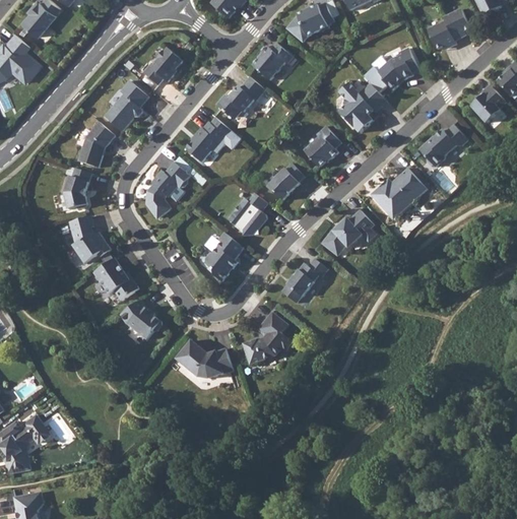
[(59,8),(50,0),(42,0),(41,2),(38,0),(36,0),(35,1),(34,2),(34,3),(33,4),(33,5),(33,13),(28,13),(21,22),(38,37),(55,15),(54,14),(59,8)]
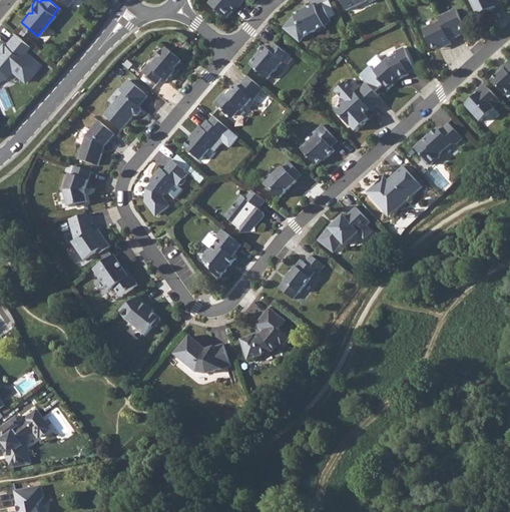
[(241,0),(207,0),(205,2),(223,17),(229,10),(228,8),(231,4),(235,7),(241,0)]
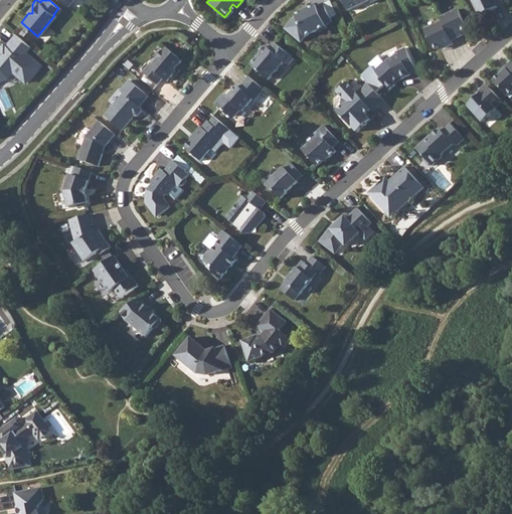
[(341,0),(346,10),(367,0),(368,2),(373,0),(341,0)]
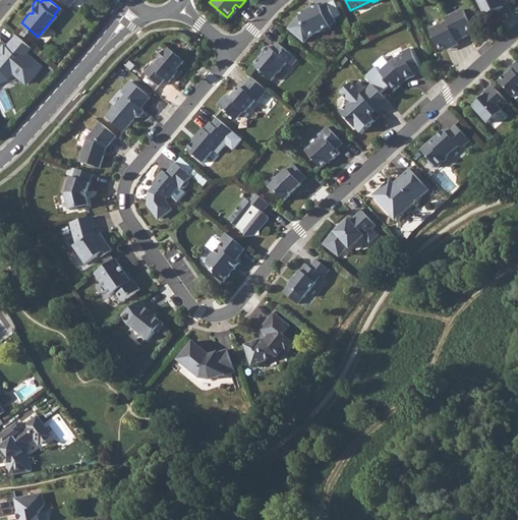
[(508,2),(507,0),(476,0),(483,14),(501,6),(501,5),(508,2)]
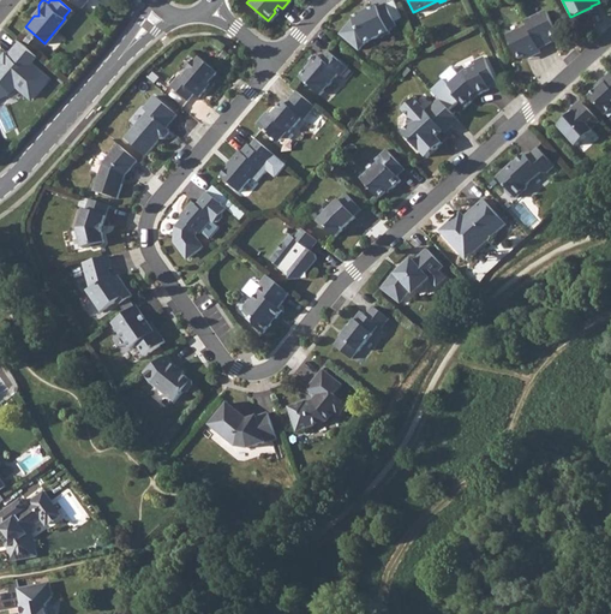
[(375,5),(349,17),(339,34),(357,49),(363,42),(376,36),(378,37),(388,33),(385,29),(394,24),(383,3),(375,6),(375,5)]
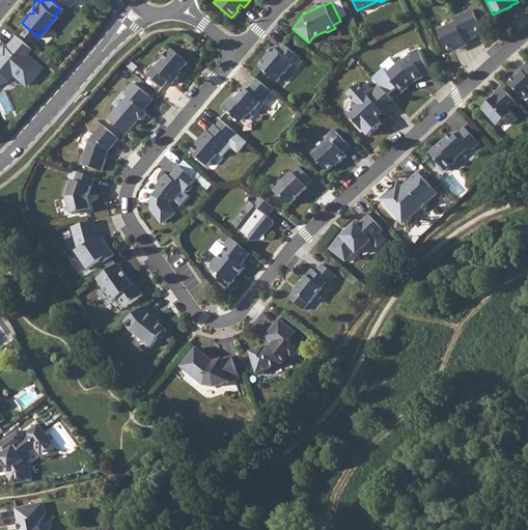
[(457,49),(465,45),(464,40),(471,37),(469,33),(479,28),(470,8),(452,18),(453,21),(436,29),(445,50),(455,45),(457,49)]
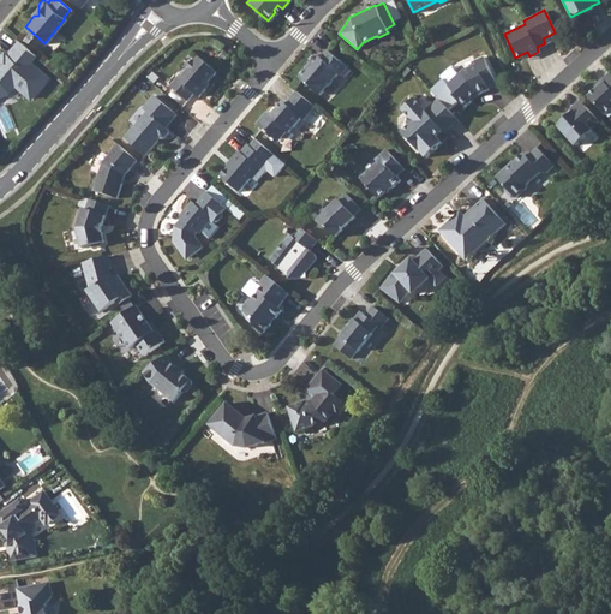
[(35,54),(17,39),(6,53),(4,51),(0,54),(0,94),(9,90),(15,84),(30,97),(48,77),(29,61),(35,54)]
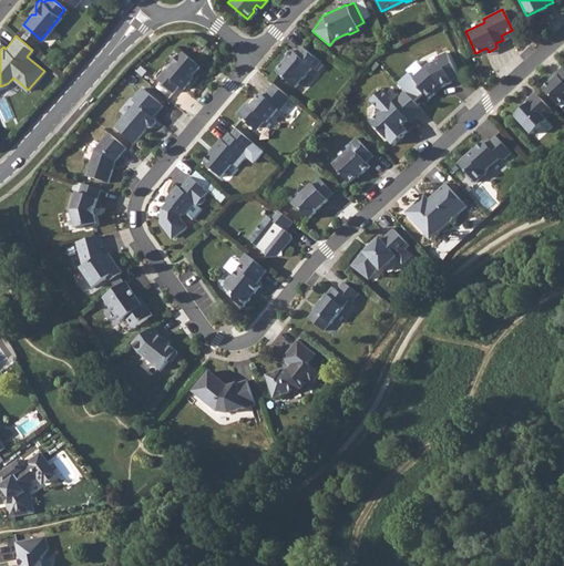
[(319,62),(300,45),(294,53),(290,50),(284,58),(285,59),(280,63),(275,71),(294,88),(310,68),(313,70),(319,62)]
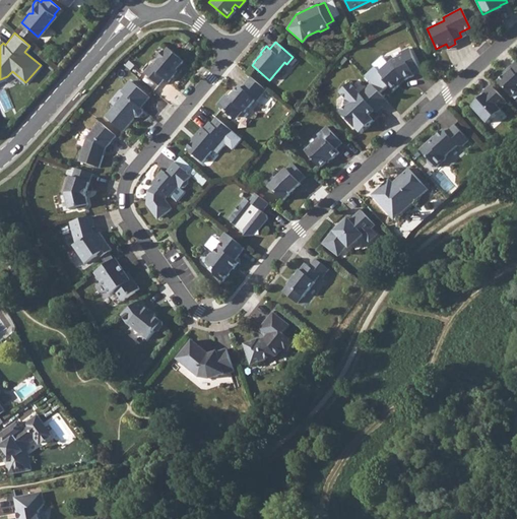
[(148,65),(142,72),(157,84),(163,78),(167,81),(173,74),(171,73),(175,69),(182,60),(167,48),(165,50),(164,49),(155,58),(156,59),(150,66),(148,65)]
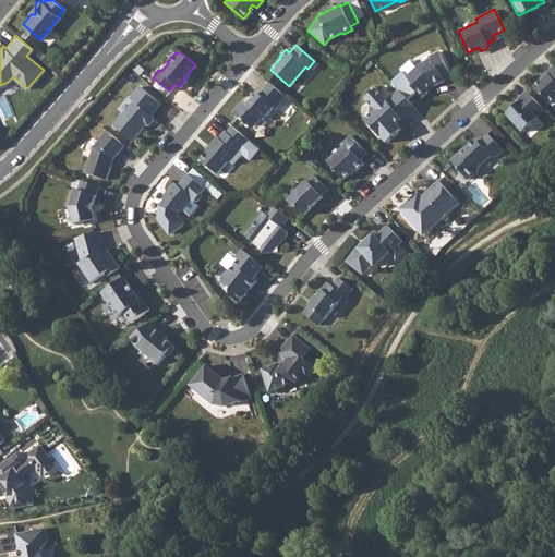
[(449,75),(437,51),(429,55),(431,58),(418,64),(405,76),(411,84),(411,87),(420,96),(425,91),(426,87),(431,83),(432,85),(443,81),(442,79),(449,75)]
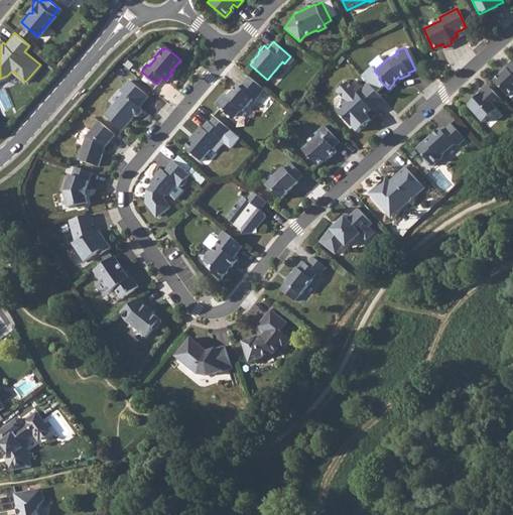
[(512,63),(510,60),(504,67),(505,68),(492,80),(506,96),(512,89),(512,63)]
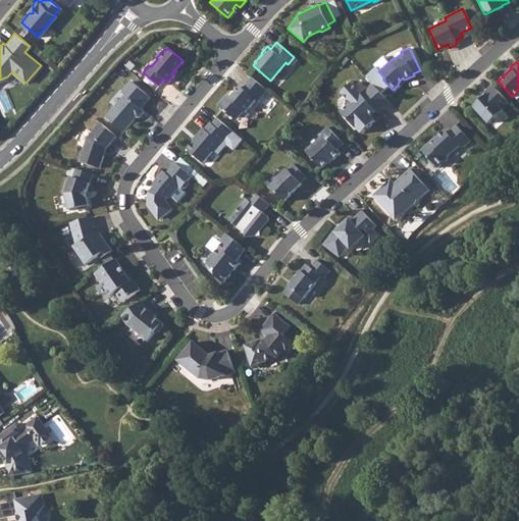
[(265,90),(250,76),(241,88),(239,86),(234,93),(228,98),(224,95),(218,102),(219,107),(231,117),(237,117),(242,110),(243,112),(254,100),(255,101),(265,90)]
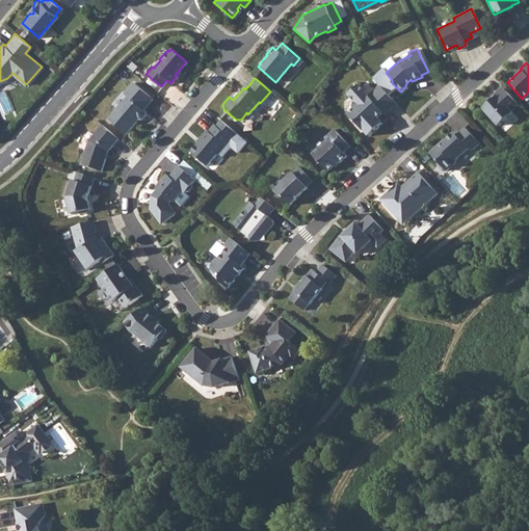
[(151,99),(131,82),(122,94),(125,96),(105,118),(124,134),(135,121),(133,120),(135,117),(136,120),(140,120),(143,114),(143,111),(141,109),(151,99)]
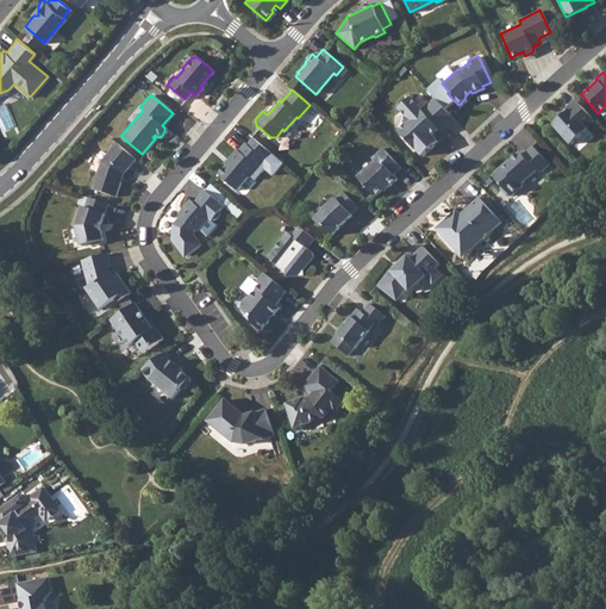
[(453,118),(433,98),(426,104),(429,105),(422,111),(420,110),(408,97),(397,107),(405,117),(405,123),(397,130),(414,149),(414,148),(420,155),(432,144),(426,138),(430,135),(436,129),(438,131),(453,118)]
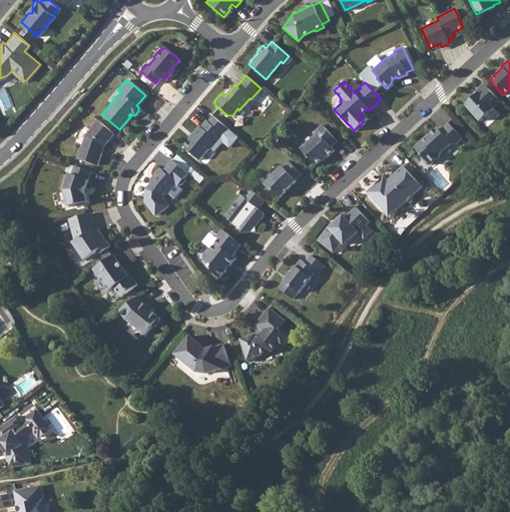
[(499,100),(482,83),(474,90),(476,93),(464,104),(479,121),(493,108),(492,107),(499,100)]
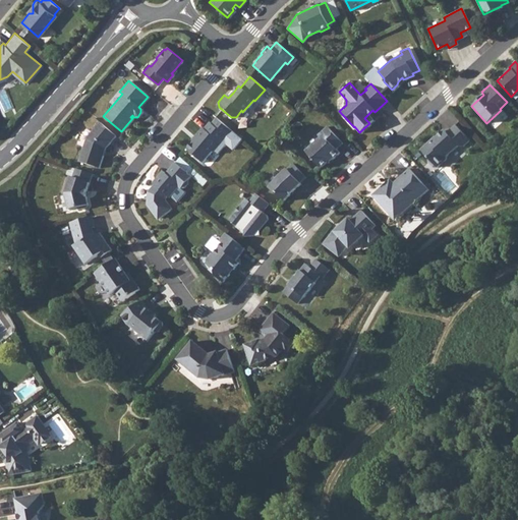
[(114,135),(98,121),(84,137),(76,161),(98,167),(102,155),(100,155),(102,150),(103,150),(104,148),(114,135)]
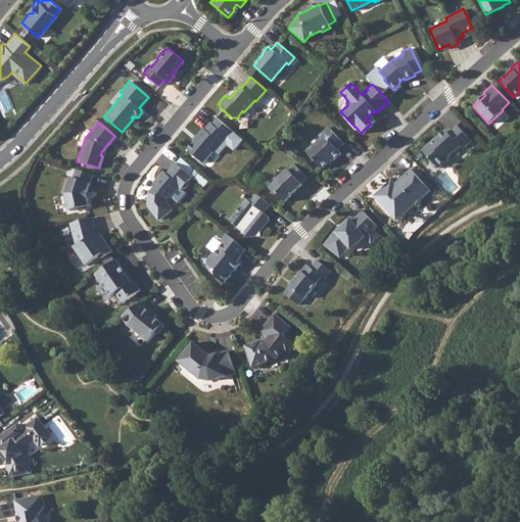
[(227,137),(208,122),(203,129),(201,127),(194,135),(196,137),(192,141),(186,149),(201,162),(211,151),(214,151),(227,137)]
